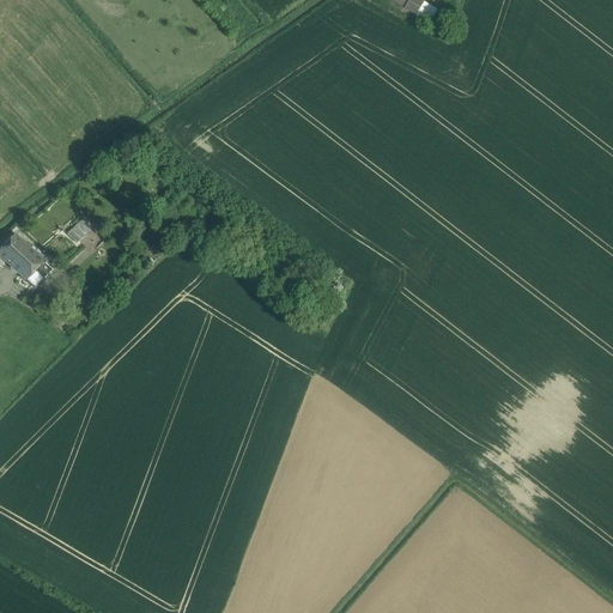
[(423,2),(418,0),(408,0),(405,8),(408,10),(408,11),(410,11),(412,12),(411,12),(412,13),(414,14),(416,14),(417,14),(416,13),(417,12),(418,12),(418,11),(420,7),(422,6),(420,6),(422,4),(423,4),(423,2)]
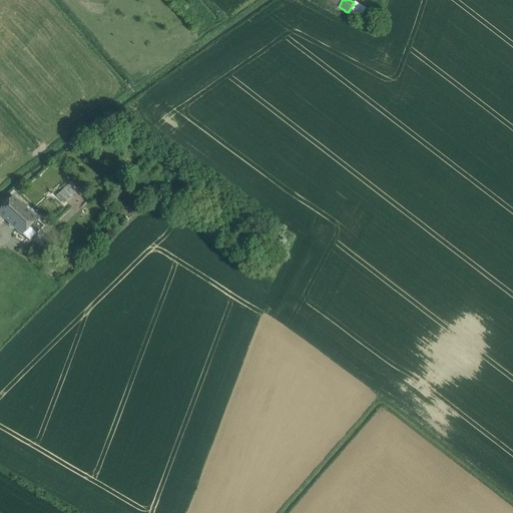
[(367,10),(354,2),(354,3),(353,3),(352,5),(353,5),(352,6),(350,9),(350,10),(349,10),(348,11),(349,12),(348,12),(360,20),(367,10)]
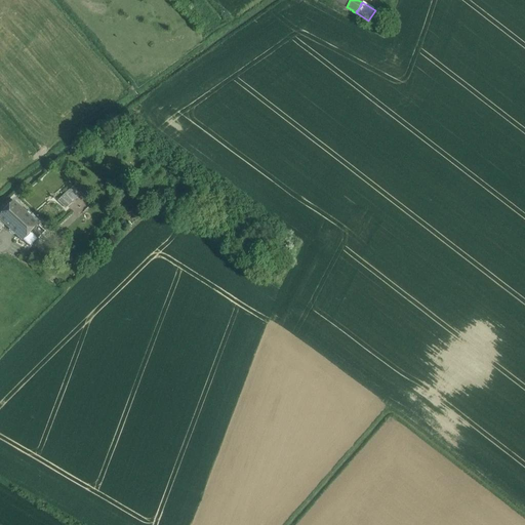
[(85,191),(79,183),(75,187),(82,194),(85,191)]
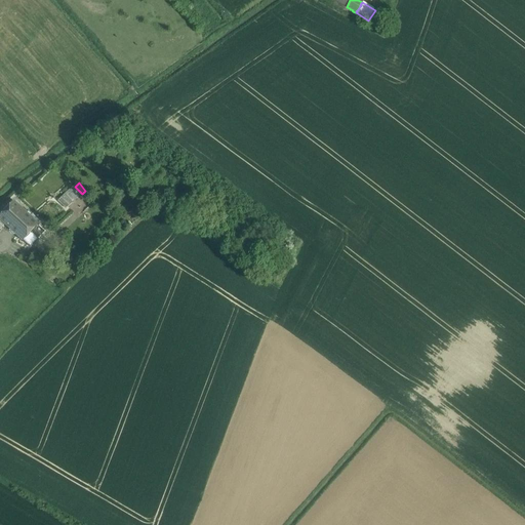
[(73,187),(61,198),(68,206),(81,195),(73,187)]
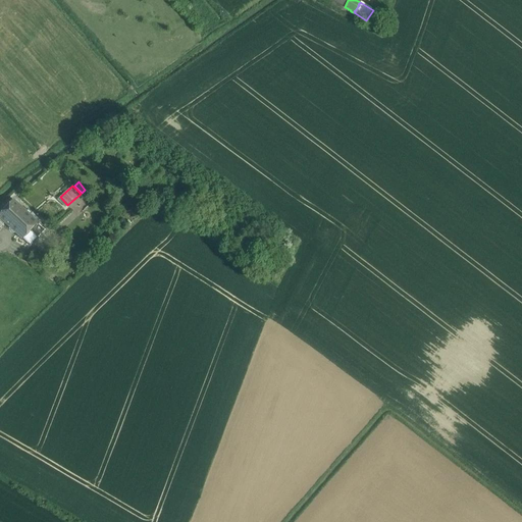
[(67,205),(60,197),(57,200),(65,207),(67,205)]
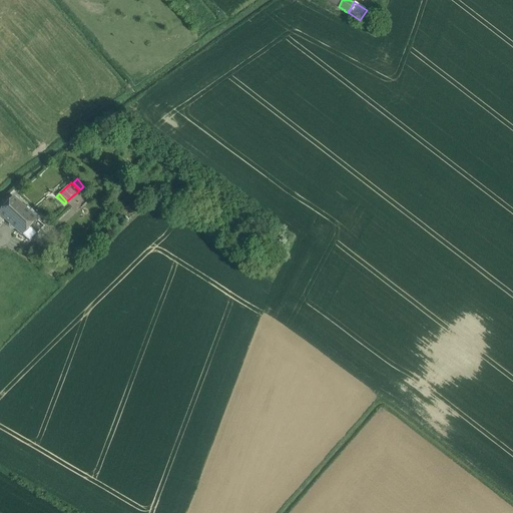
[(25,208),(13,197),(0,211),(0,213),(5,218),(22,233),(30,225),(36,218),(29,211),(30,209),(27,206),(25,208)]
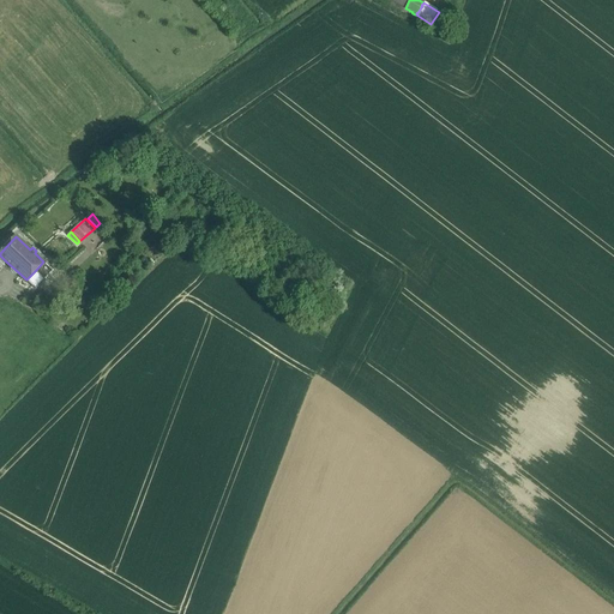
[(46,280),(36,270),(26,280),(36,289),(46,280)]
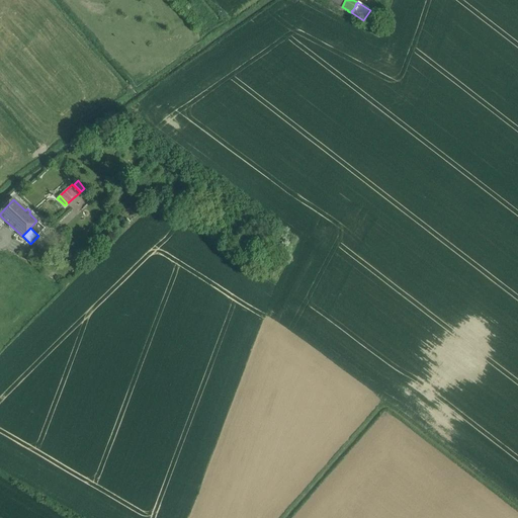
[(36,258),(31,254),(26,259),(32,264),(36,258)]
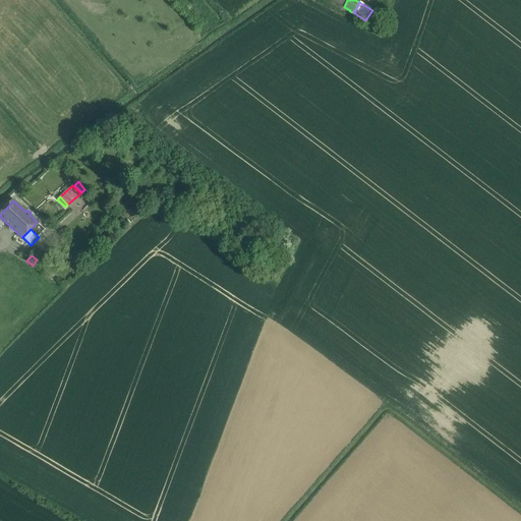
[(87,265),(80,259),(76,264),(82,269),(87,265)]
